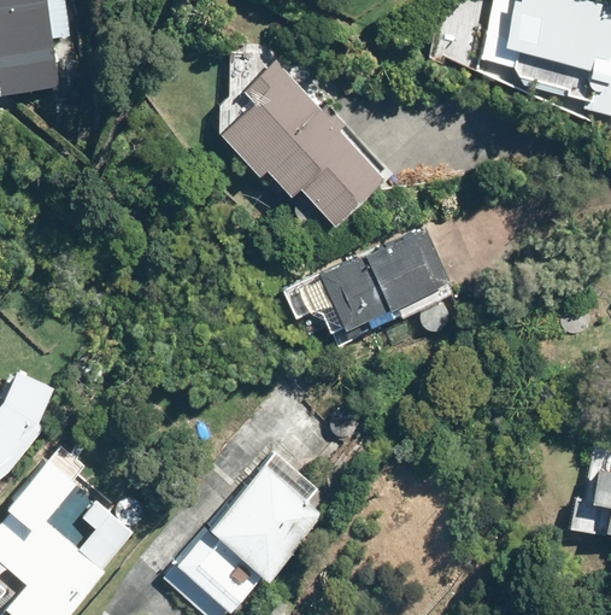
[(0,0),(0,92),(0,95),(58,89),(53,41),(69,40),(64,0),(0,0)]
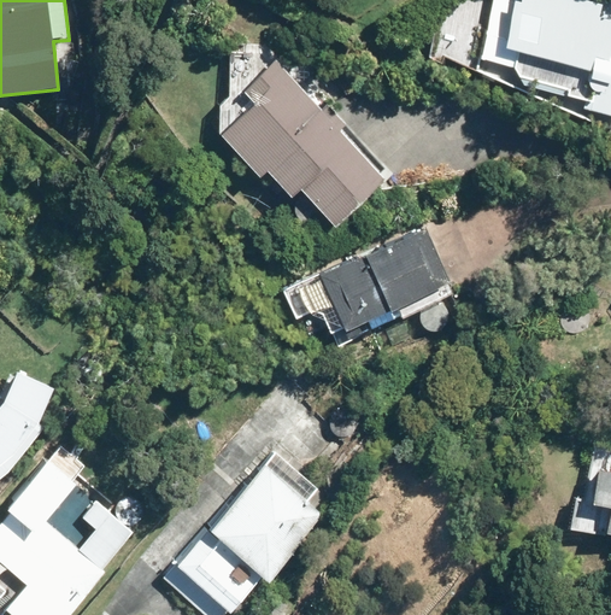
[(565,94),(589,101),(587,110),(610,115),(610,3),(599,0),(497,0),(480,58),(512,66),(518,76),(565,89),(565,94)]
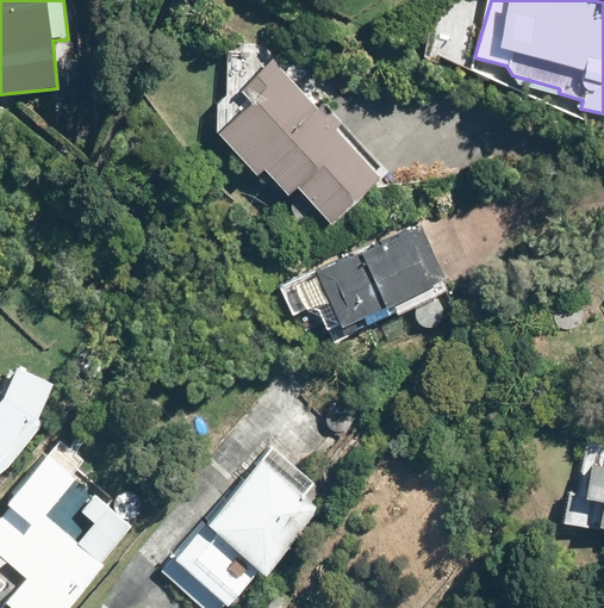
[(242,92),(251,103),(218,134),(255,175),(263,168),(287,196),(297,187),(331,225),(380,179),(377,175),(385,167),(325,104),(321,110),(275,60),(242,92)]
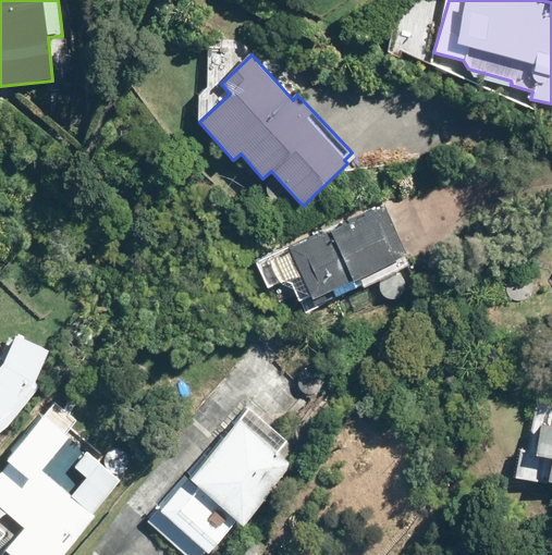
[(382,208),(289,249),(313,307),(360,285),(358,279),(405,258),(382,208)]
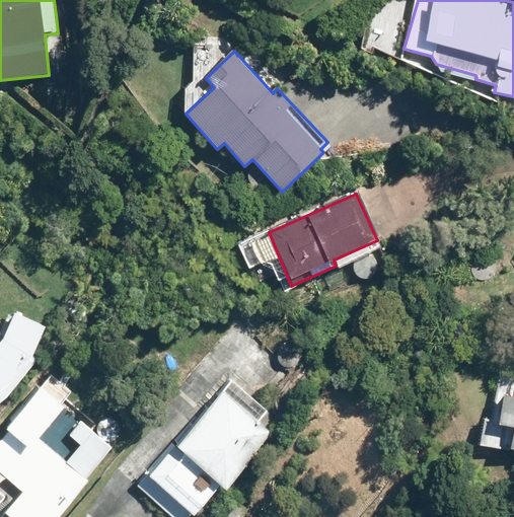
[(513,376),(504,374),(493,423),(488,421),(483,446),(513,452),(513,376)]
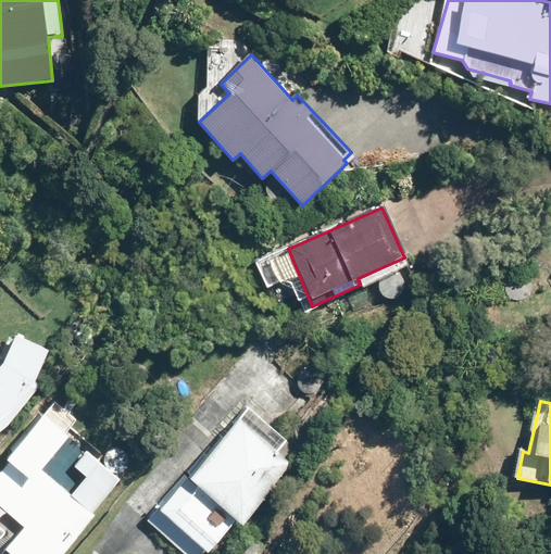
[(250,405),(148,523),(185,553),(205,553),(235,520),(241,526),(295,465),(282,454),(292,442),(250,405)]
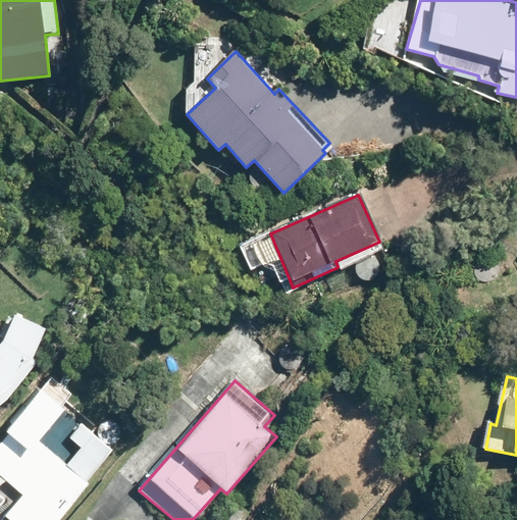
[(41,391),(5,433),(9,437),(0,449),(0,503),(10,512),(6,516),(9,519),(61,519),(92,484),(90,483),(115,453),(84,426),(72,439),(83,449),(68,468),(38,443),(63,411),(41,391)]
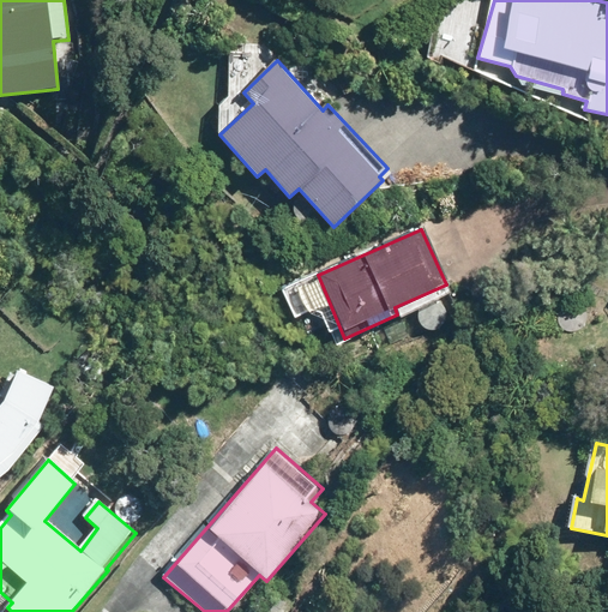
[(0,469),(0,492),(11,486),(0,469)]
